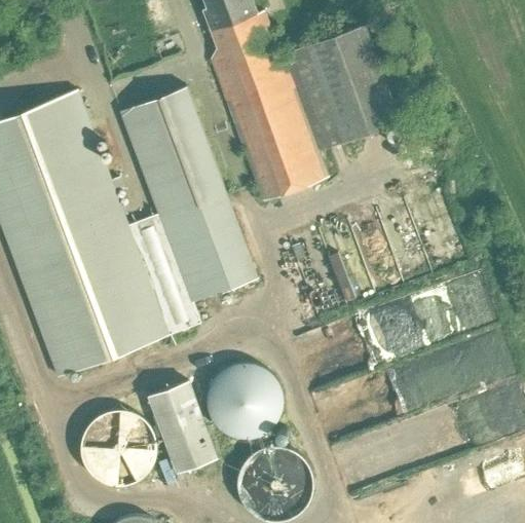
[(203,10),(205,14),(193,20),(199,38),(212,33),(218,49),(212,61),(211,61),(264,202),(329,179),(319,152),(400,122),(365,28),(284,57),(279,43),(275,45),(263,12),(257,14),(251,0),(203,0),(208,9),(203,10)]
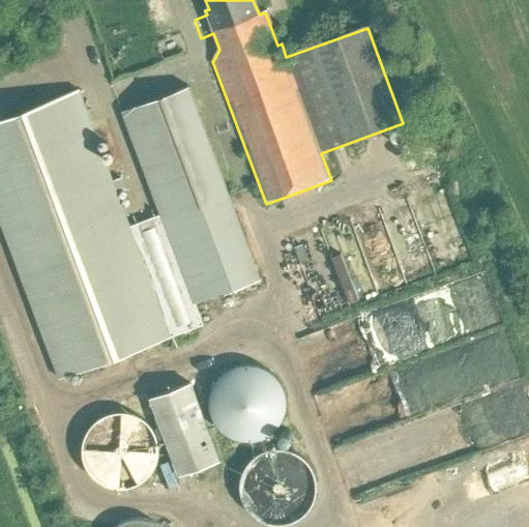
[(194,305),(260,281),(188,88),(121,113),(194,305)]
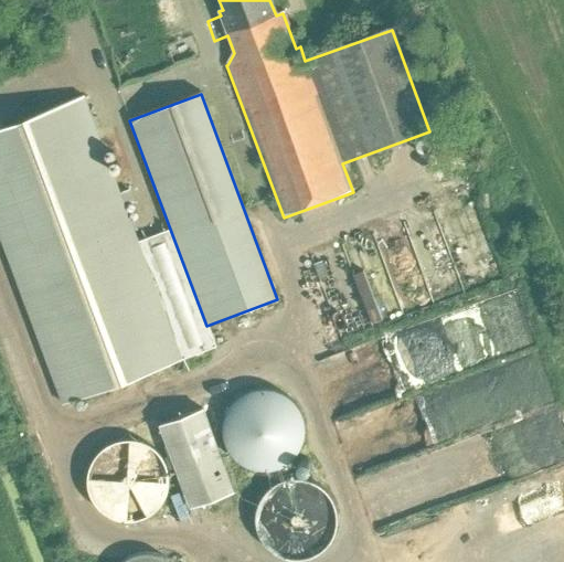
[(0,239),(63,405),(182,361),(83,98),(0,129),(0,239)]
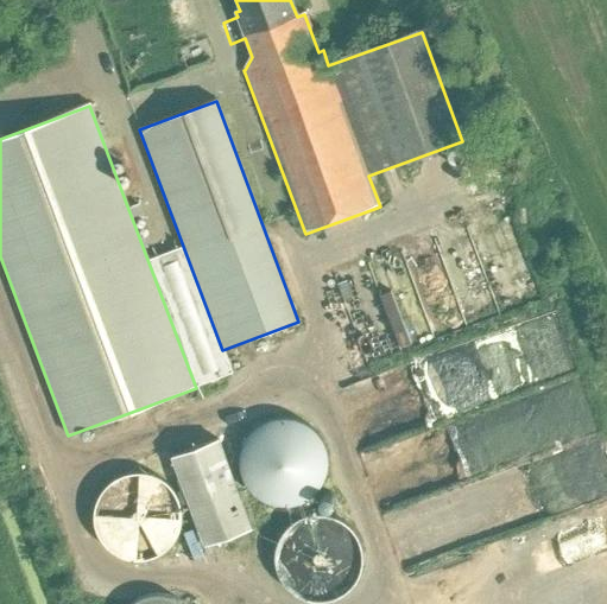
[(242,446),(239,458),(240,471),(245,484),(252,495),(263,502),(276,507),(289,507),(301,503),(313,496),(321,487),(326,474),(327,461),(324,449),(318,437),(309,427),(297,421),(284,419),(271,420),(259,426),(250,434),(242,446)]
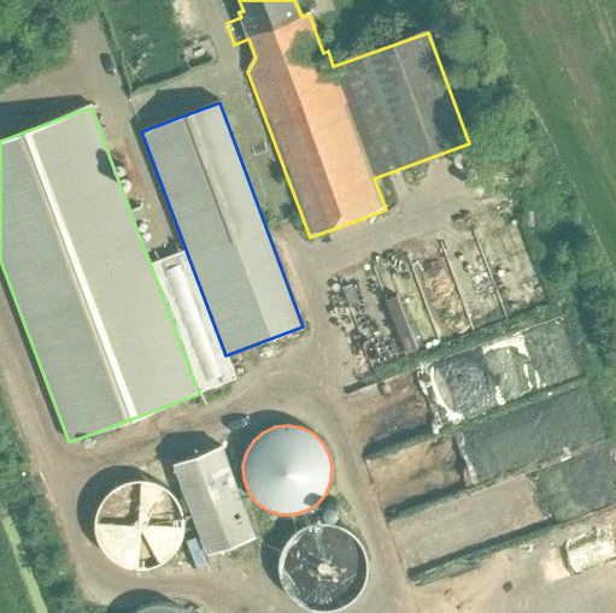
[(174,465),(207,555),(256,537),(222,447),(174,465)]
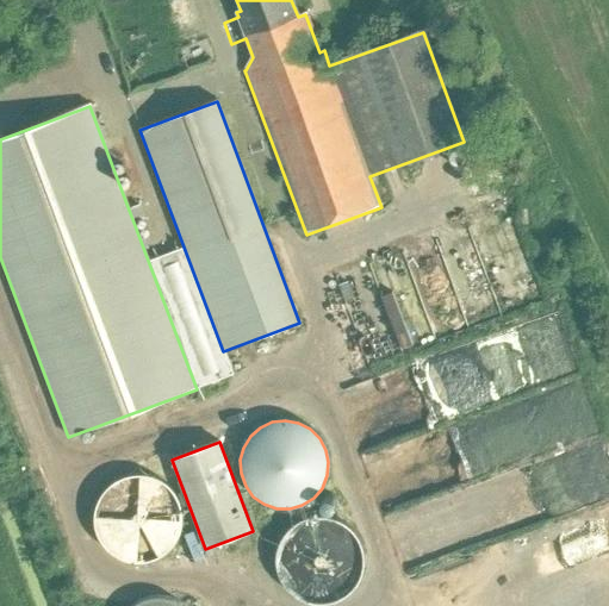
[(94,512),(93,519),(94,528),(97,536),(101,544),(107,551),(115,557),(122,561),(130,563),(138,564),(145,563),(155,561),(163,556),(171,550),(175,544),(179,536),(182,528),(182,519),(181,511),(179,503),(175,494),(169,487),(163,482),(155,479),(148,476),(138,475),(130,476),(122,479),(113,482),(106,488),(100,497),(97,503),(94,512)]
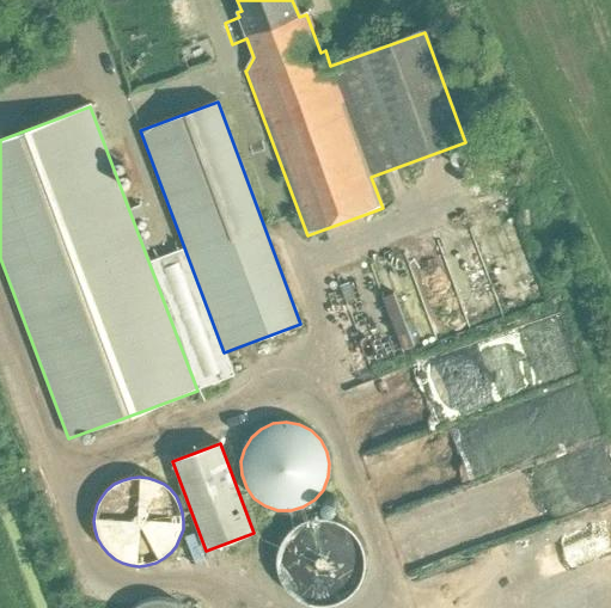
[(277,554),(276,563),(279,576),(282,584),(287,591),(294,597),(301,602),(310,606),(318,607),(328,607),(336,605),(344,600),(352,595),(358,588),(361,579),(365,571),(365,563),(365,553),(361,545),(354,534),(348,528),(340,523),(331,520),(323,519),(313,519),(305,521),(297,526),(289,530),(285,538),(280,546),(277,554)]
